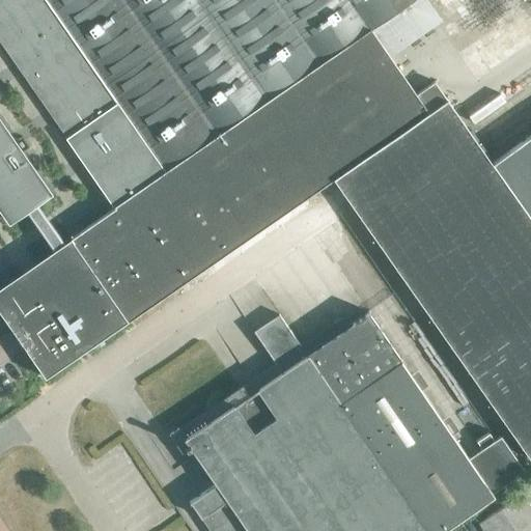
[(0,0),(0,207),(8,220),(23,211),(33,203),(50,191),(15,142),(0,120),(0,42),(101,191),(111,206),(59,243),(50,249),(0,284),(0,307),(49,375),(50,376),(130,320),(334,177),(339,185),(355,206),(530,455),(530,453),(530,124),(486,156),(448,99),(430,72),(412,84),(372,25),(408,0),(0,0)]
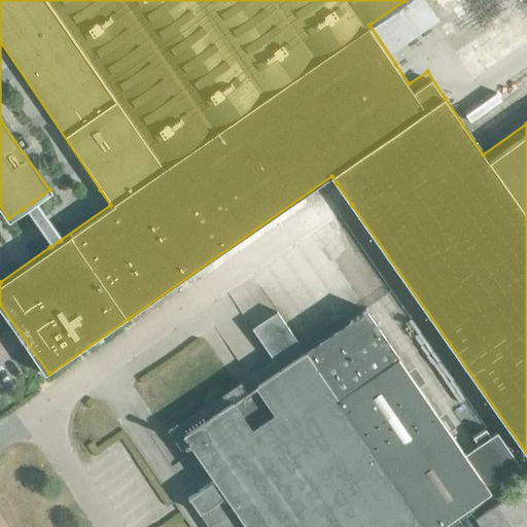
[(23,209),(49,247),(59,241),(33,202),(23,209)]
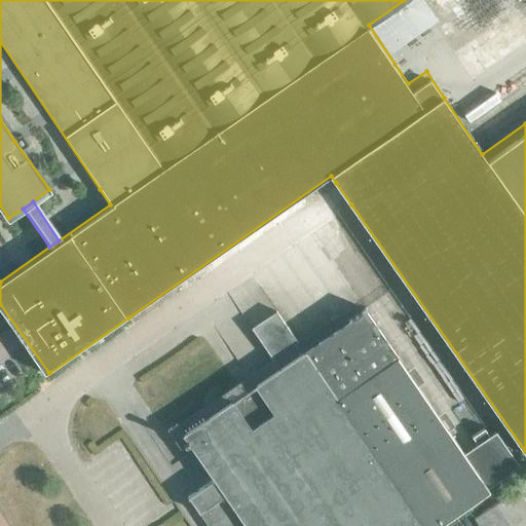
[(365,308),(302,351),(422,525),(435,525),(489,489),(486,485),(518,464),(495,431),(489,436),(484,427),(471,436),(476,444),(463,452),(365,308)]
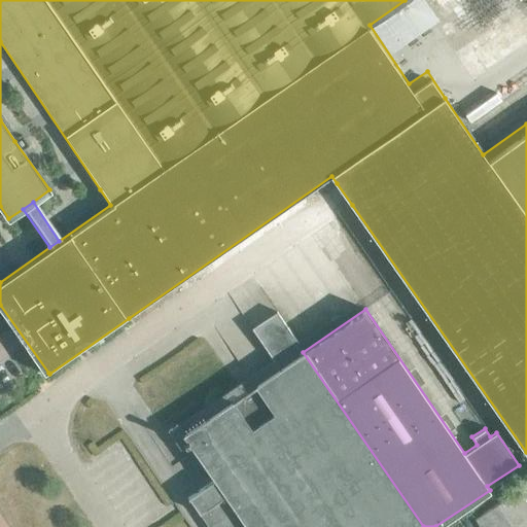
[(176,423),(167,429),(179,447),(186,442),(213,481),(187,499),(206,526),(239,526),(243,524),(245,526),(423,526),(303,352),(275,311),(250,328),(278,369),(183,433),(176,423)]
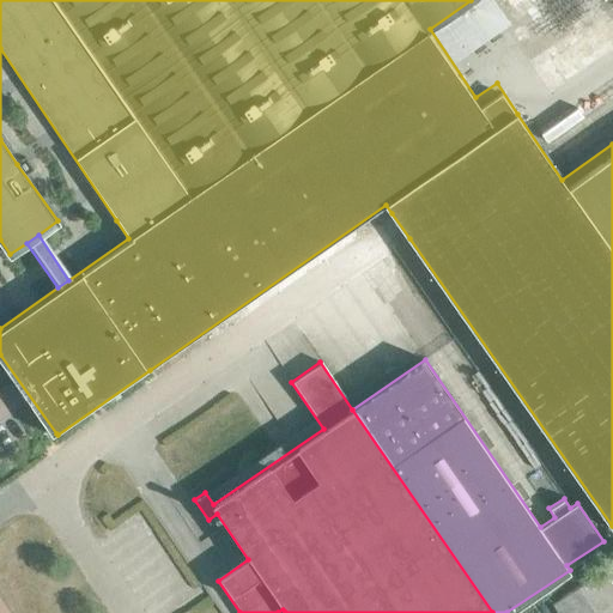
[(559,612),(612,612),(612,587),(600,569),(552,604),(559,612)]
